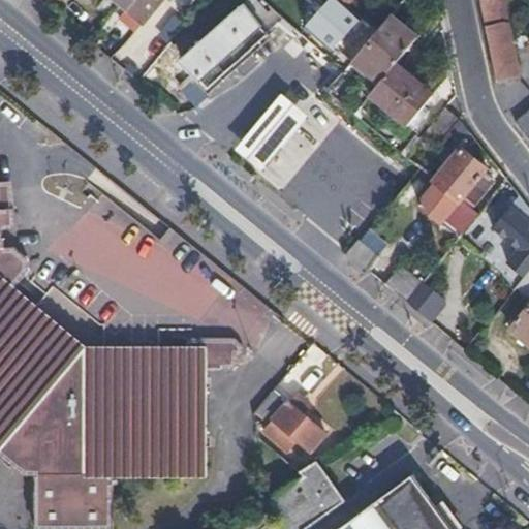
[(159,0),(113,0),(141,23),(159,0)]
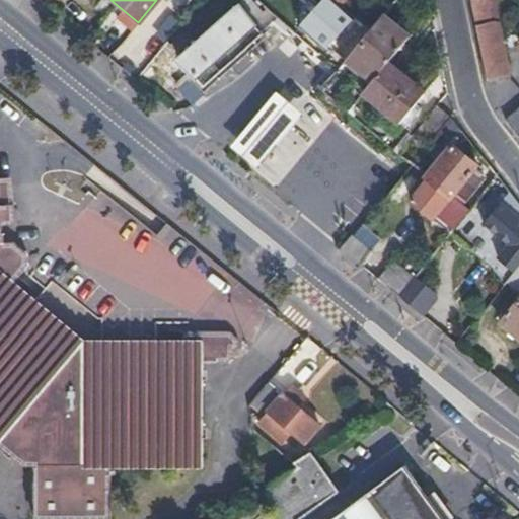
[(309,9),(297,24),(322,47),(326,42),(351,13),(340,3),(336,0),(316,0),(315,2),(309,9)]
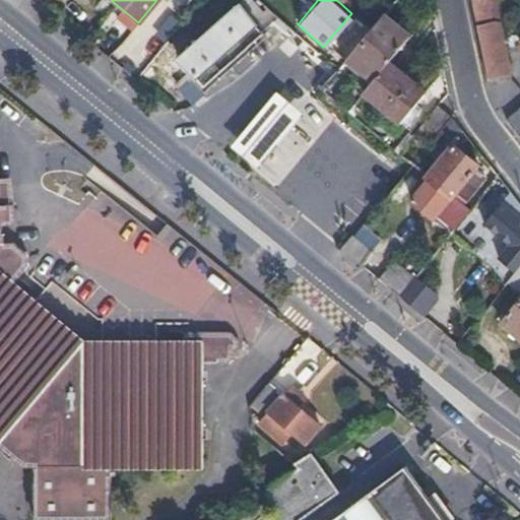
[(310,0),(306,6),(310,9),(316,2),(313,0),(310,0)]
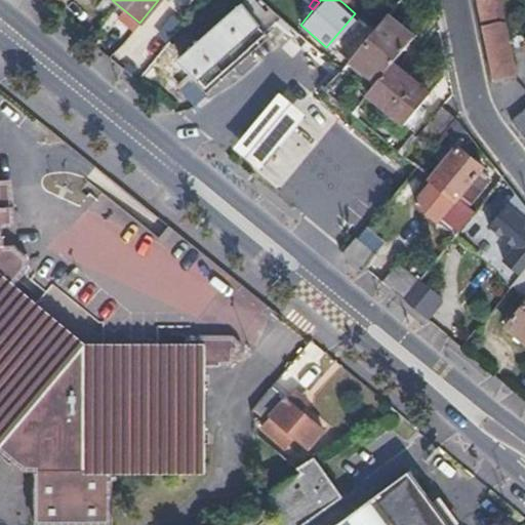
[(498,0),(474,0),(492,80),(515,75),(498,0)]
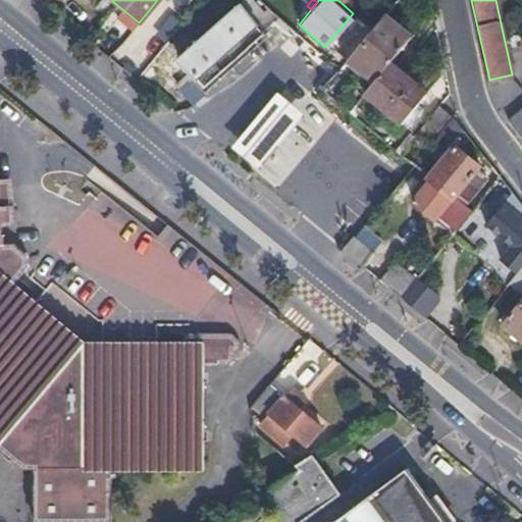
[(263,34),(239,4),(177,58),(204,87),(263,34)]
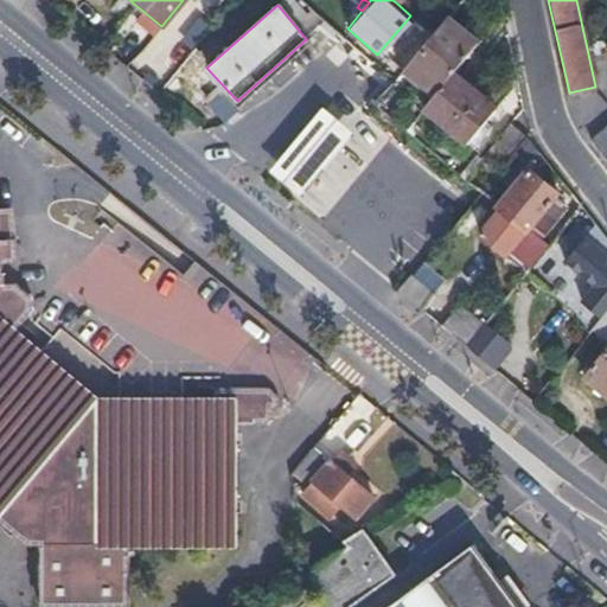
[(432,36),(403,68),(433,95),(452,72),(480,40),(452,13),(432,36)]
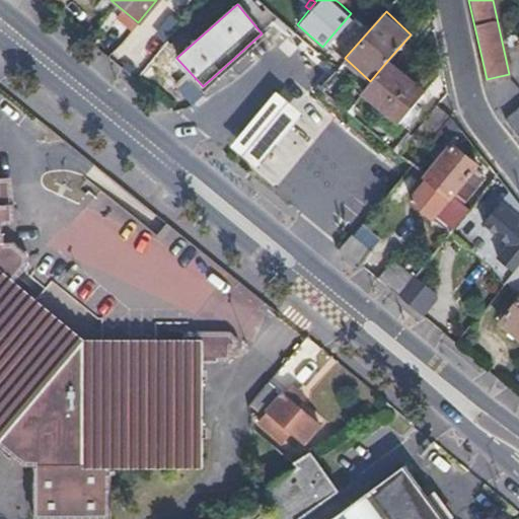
[(297,24),(292,31),(301,40),(336,68),(345,58),(326,42),(322,47),(297,24)]
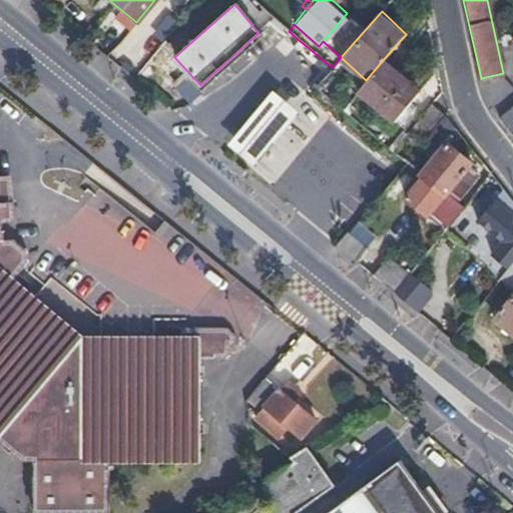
[(366,80),(358,88),(396,119),(411,101),(419,91),(382,61),(366,80)]
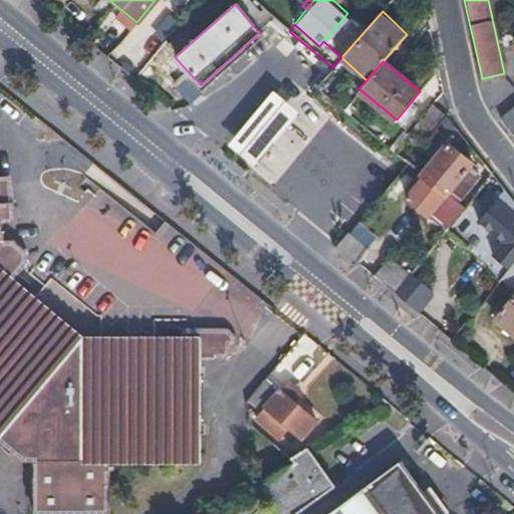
[(333,119),(289,82),(231,151),(274,188),(333,119)]
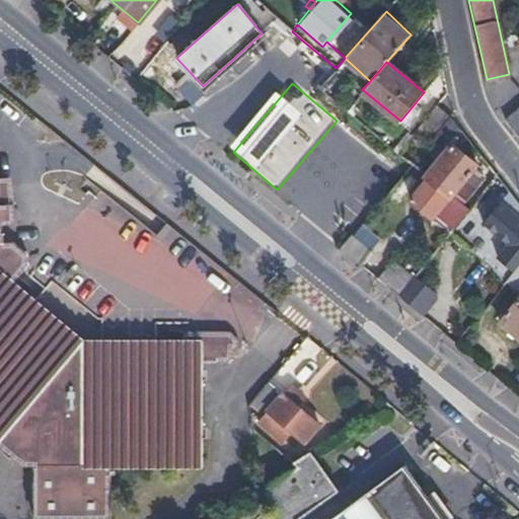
[(416,102),(400,121),(404,125),(421,106),(416,102)]
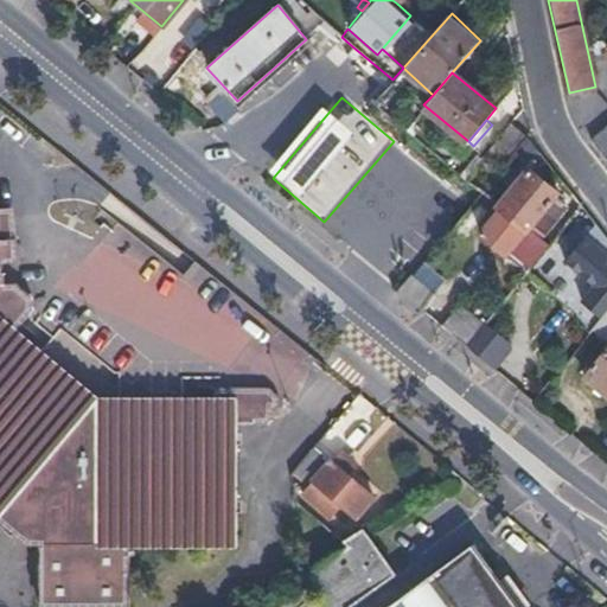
[(511,122),(489,148),(502,159),(524,133),(511,122)]
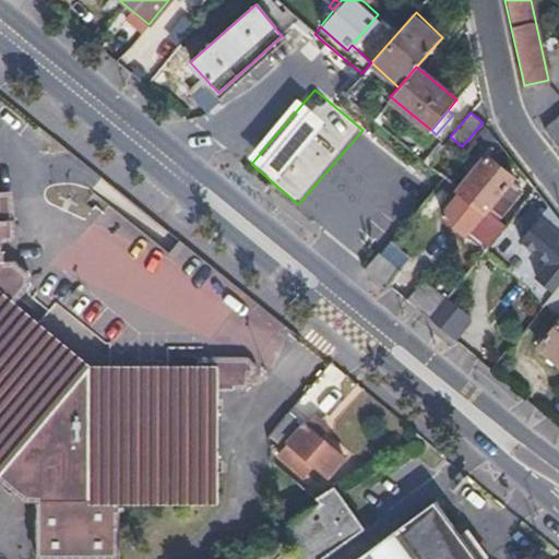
[(558,115),(544,127),(545,129),(558,146),(558,115)]
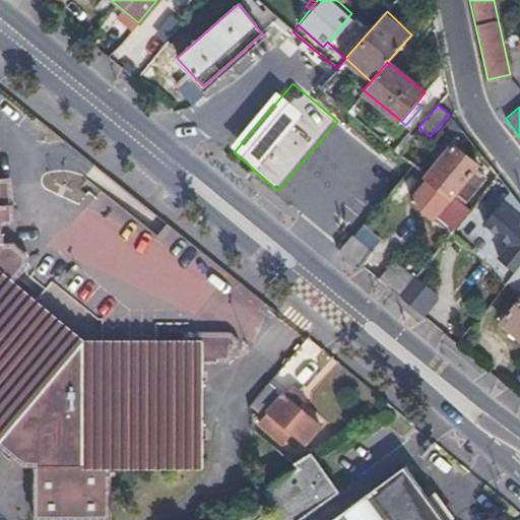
[(465,212),(478,196),(462,183),(475,165),(451,144),(463,130),(452,116),(424,151),(438,161),(427,177),(428,179),(406,204),(429,221),(444,204),(448,199),(465,212)]
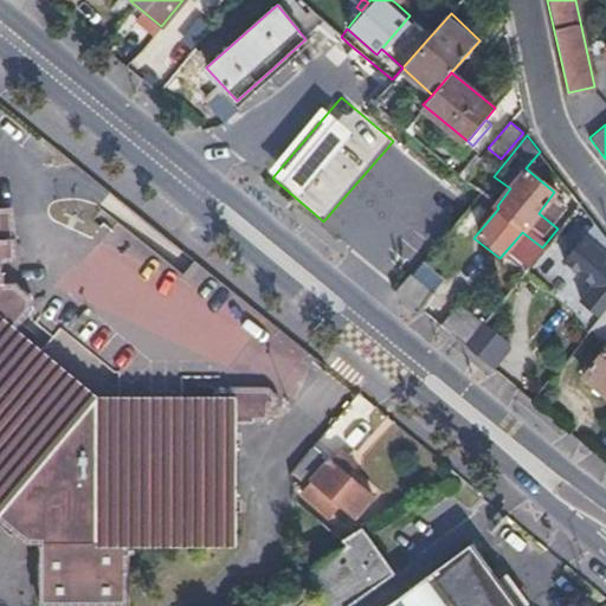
[(457,174),(463,178),(479,158),(475,154),(457,174)]
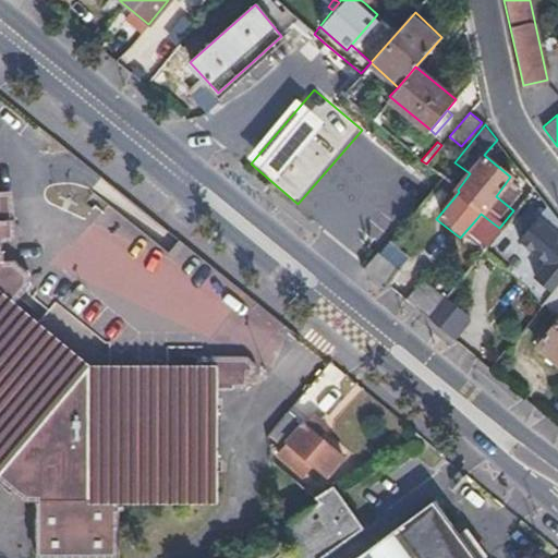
[(495,234),(483,249),(545,300),(557,283),(557,219),(546,204),(533,187),(513,210),(499,228),(495,234)]
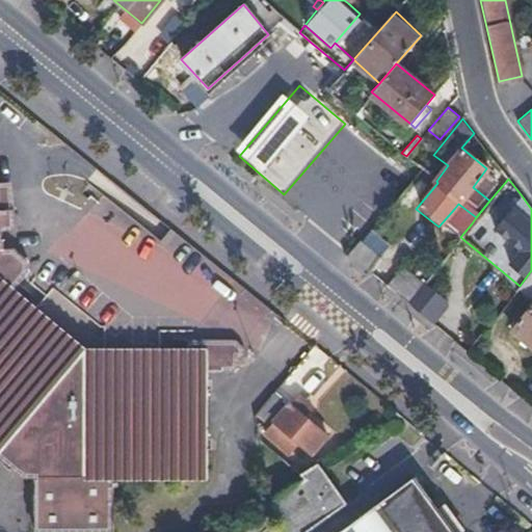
[(243,347),(242,336),(232,328),(185,334),(186,343),(88,354),(15,294),(29,275),(27,269),(8,253),(0,251),(0,232),(8,231),(7,211),(4,212),(0,185),(0,184),(0,474),(15,486),(21,479),(25,531),(62,531),(106,528),(103,480),(216,470),(208,365),(234,363),(238,357),(237,347),(243,347)]
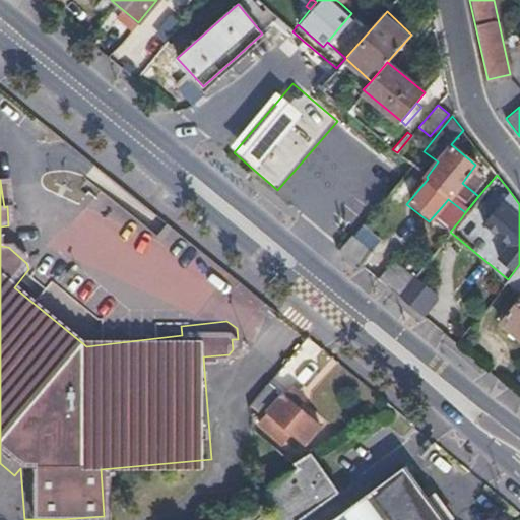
[(461,218),(465,212),(448,199),(444,204),(461,218)]
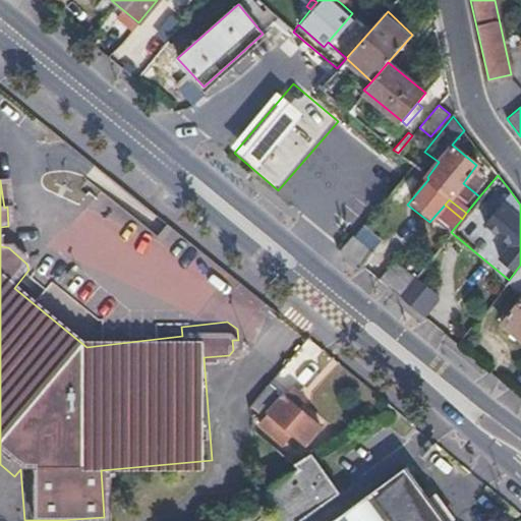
[(354,261),(359,265),(371,250),(369,248),(380,237),(363,223),(342,250),(354,261)]
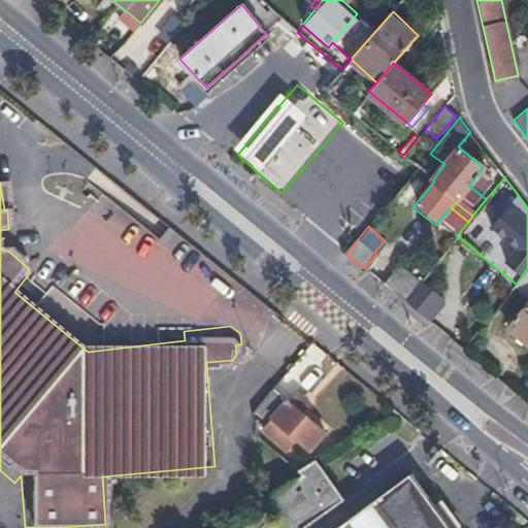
[(399,263),(382,283),(403,300),(420,279),(399,263)]
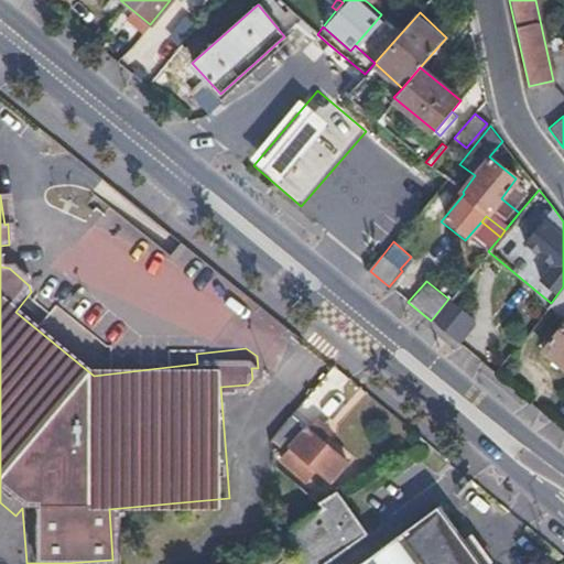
[(563,286),(551,303),(561,312),(563,308),(563,286)]
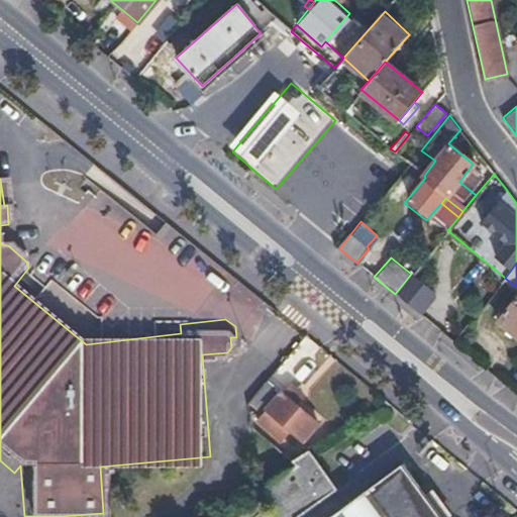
[(411,274),(395,294),(415,311),(430,290),(411,274)]
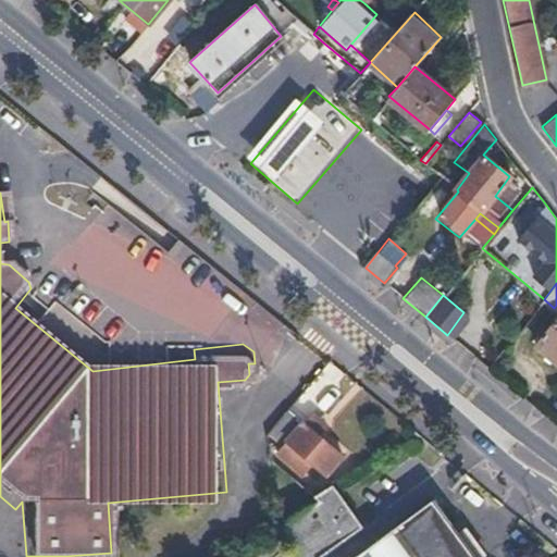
[(556,319),(536,344),(556,360),(556,319)]
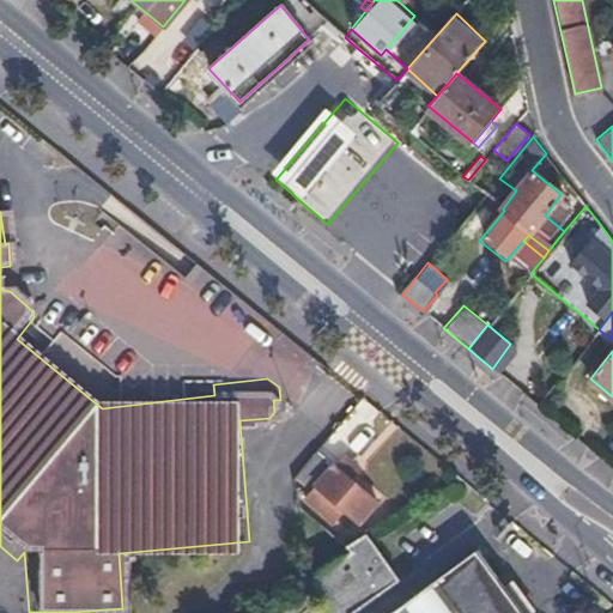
[(303,484),(325,455),(321,453),(298,480),(303,484)]
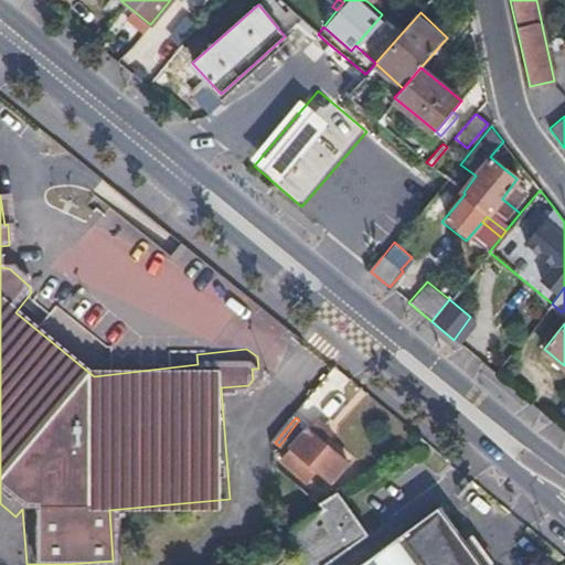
[(351,460),(299,419),(279,446),(291,452),(296,448),(305,455),(298,464),(310,472),(318,465),(336,480),(351,460)]
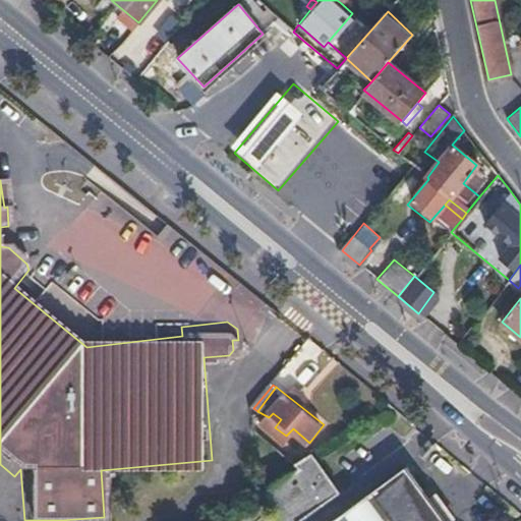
[(300,520),(338,495),(311,458),(307,461),(303,463),(290,472),(291,476),(270,490),(291,520),(300,520)]
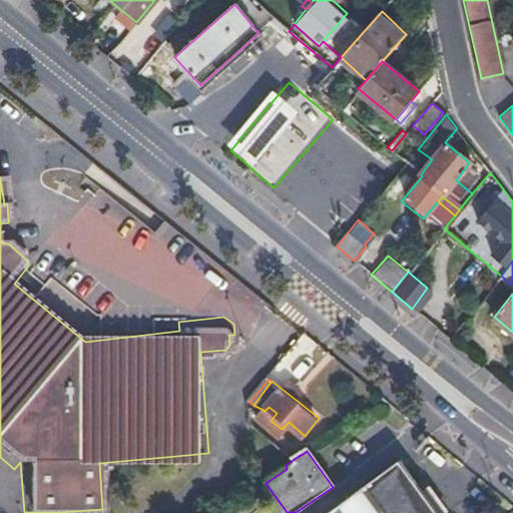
[(438,512),(401,462),(330,512),(438,512)]
